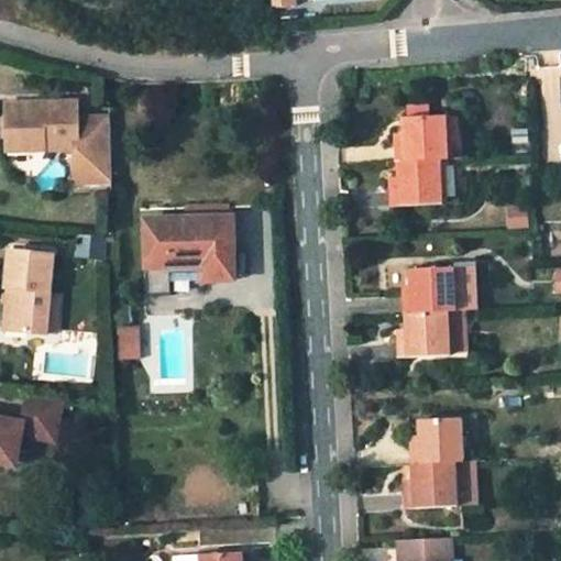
[(158,48),(160,57),(167,57),(179,57),(177,47),(158,48)]
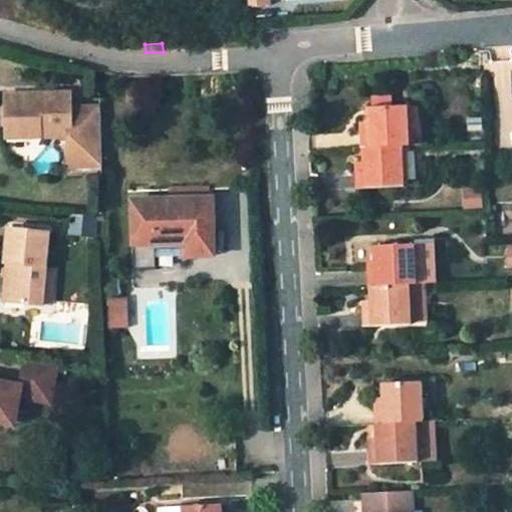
[(67,91),(2,93),(3,137),(66,135),(67,166),(100,165),(98,105),(68,106),(67,91)]
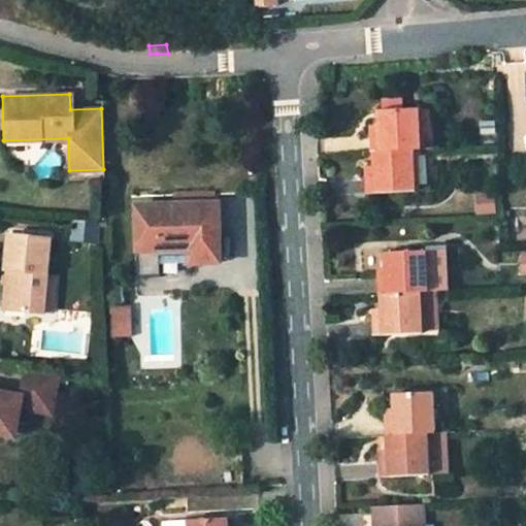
[(381,99),(382,109),(398,108),(398,98),(381,99)]
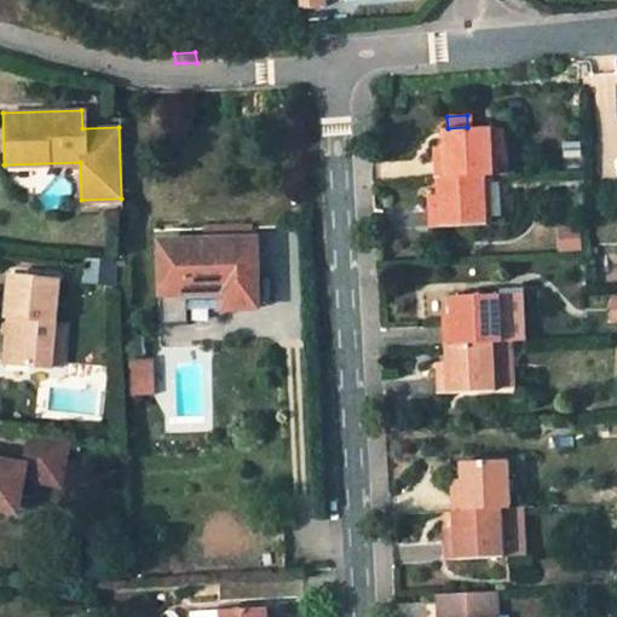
[(490,130),(490,126),(467,127),(448,128),(440,130),(442,145),(442,149),(432,150),(433,177),(483,174),(492,174),(491,155),(490,130)]
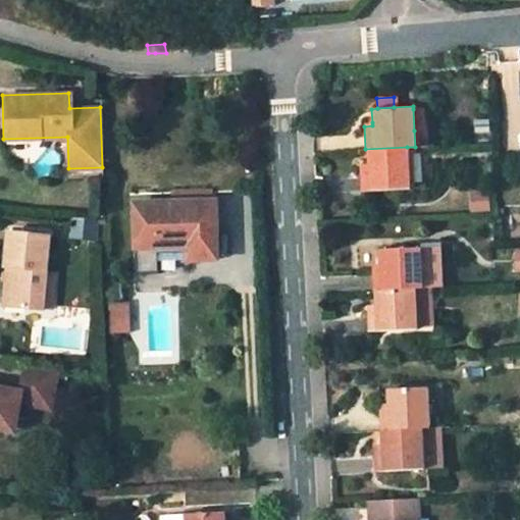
[(422,108),(413,109),(414,131),(423,130),(422,108)]
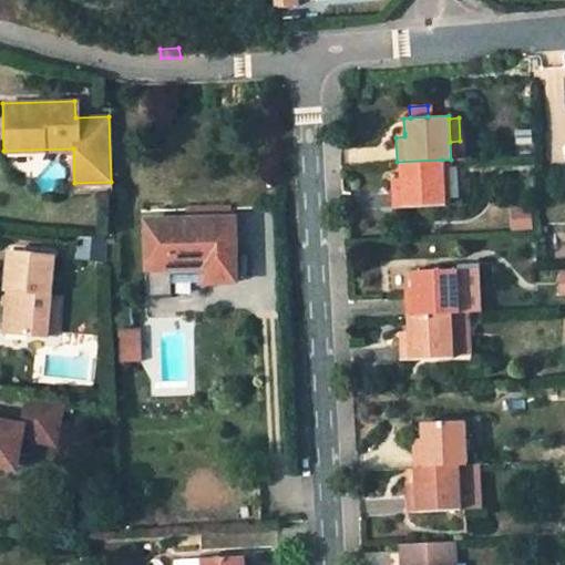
[(389,183),(391,206),(445,204),(442,160),(397,162),(398,177),(399,182),(389,183)]
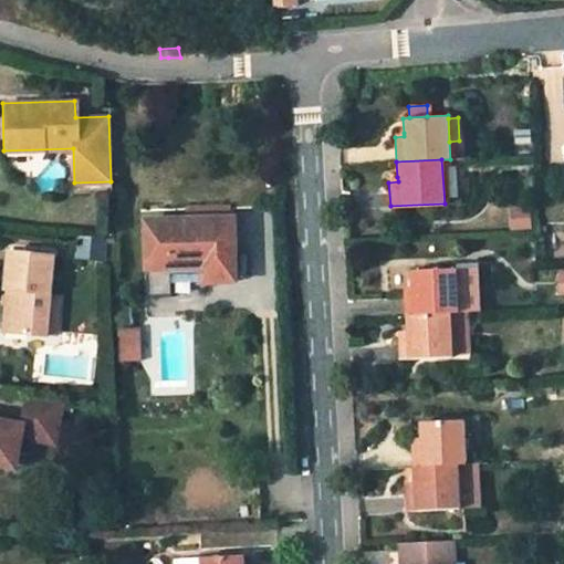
[(231,219),(146,220),(147,262),(167,261),(167,267),(204,267),(204,281),(235,280),(231,219)]
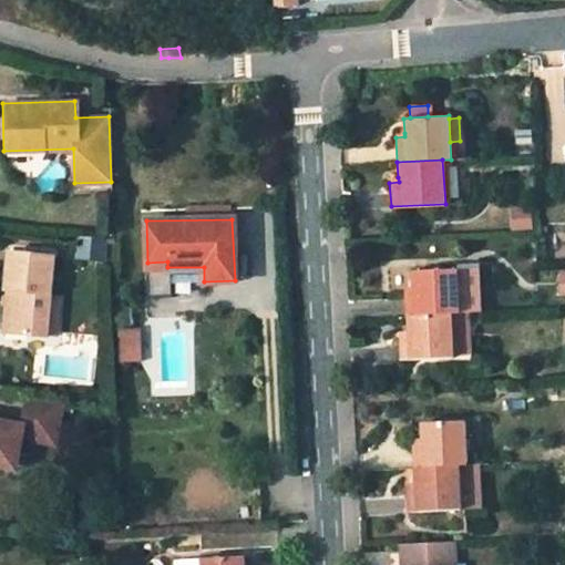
[(50,254),(6,250),(1,289),(4,289),(0,322),(0,330),(42,335),(42,332),(45,295),(50,254)]
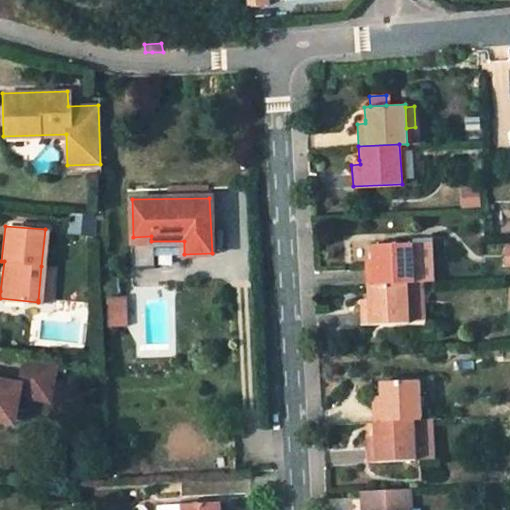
[(412,242),(414,282),(422,281),(433,281),(431,241),(412,242)]
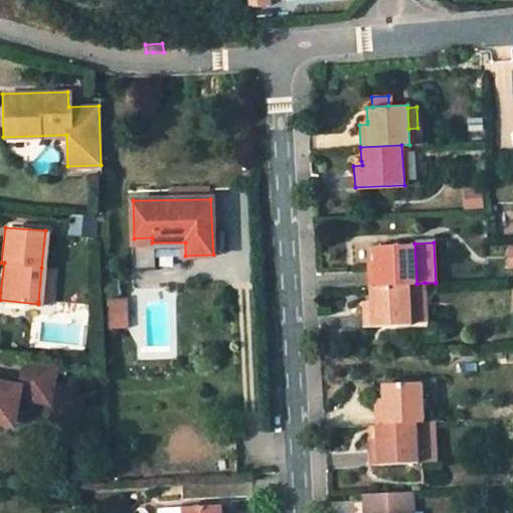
[(416,284),(414,243),(373,245),(374,260),(375,264),(367,264),(368,287),(409,284),(416,284)]
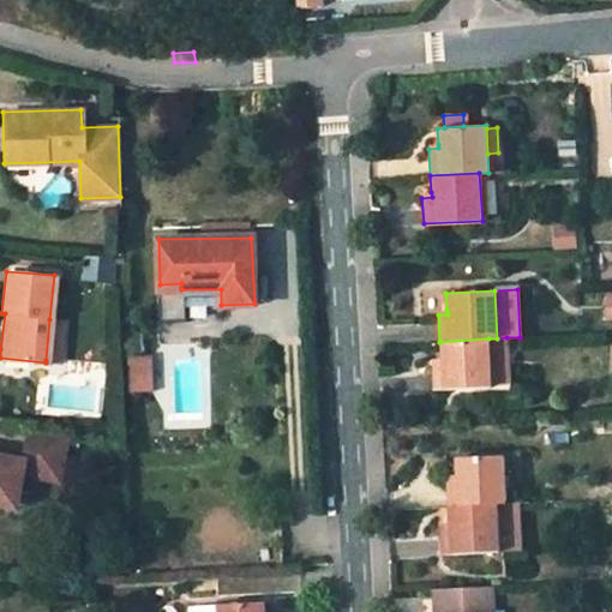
[(61,321),(49,319),(46,360),(58,361),(61,321)]
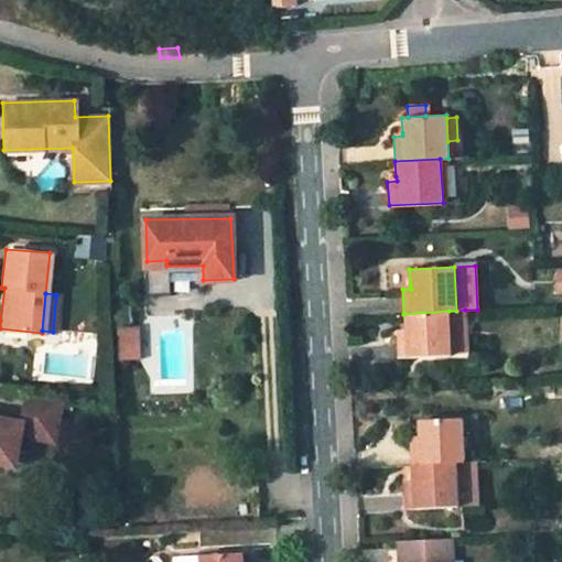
[(449,311),(451,355),(467,354),(465,310),(456,311),(449,311)]
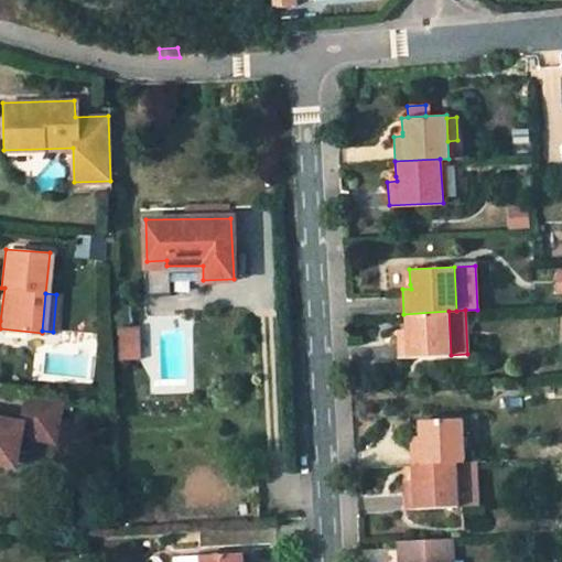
[(395,333),(397,357),(451,355),(449,311),(403,314),(403,327),(404,333),(395,333)]
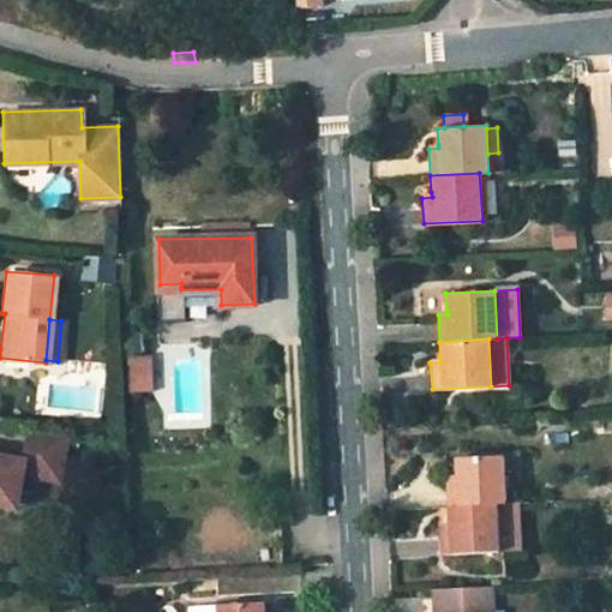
[(63,436),(25,429),(19,457),(0,454),(0,486),(1,480),(16,483),(18,473),(54,480),(63,436)]
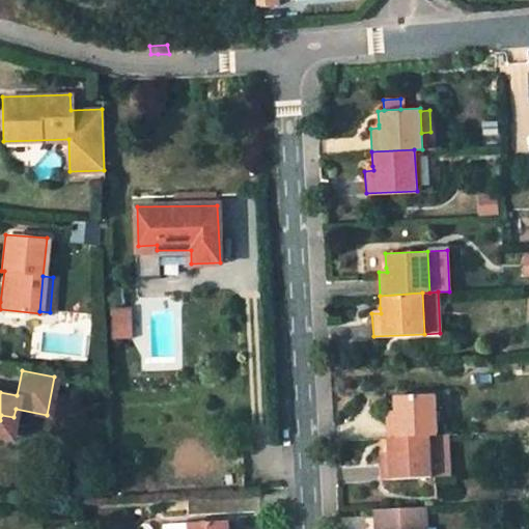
[(437,434),(434,392),(392,394),(393,409),(394,414),(385,414),(386,436),(437,434)]
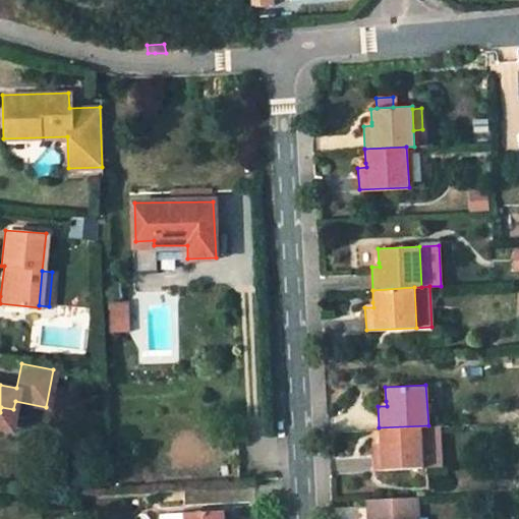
[(13,409),(1,407),(0,412),(0,428),(9,430),(13,409)]
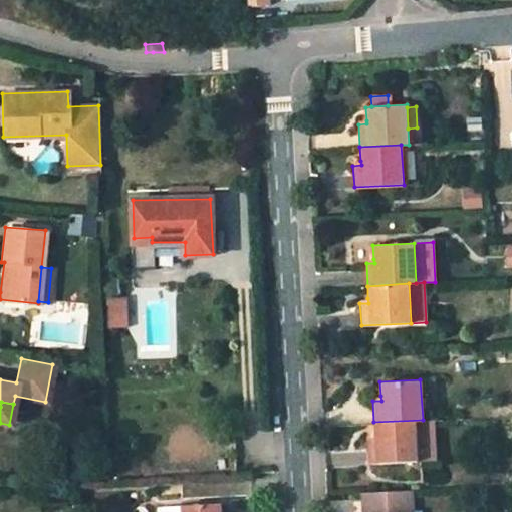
[(367,441),(368,463),(418,461),(416,421),(373,422),(374,436),(374,441),(367,441)]
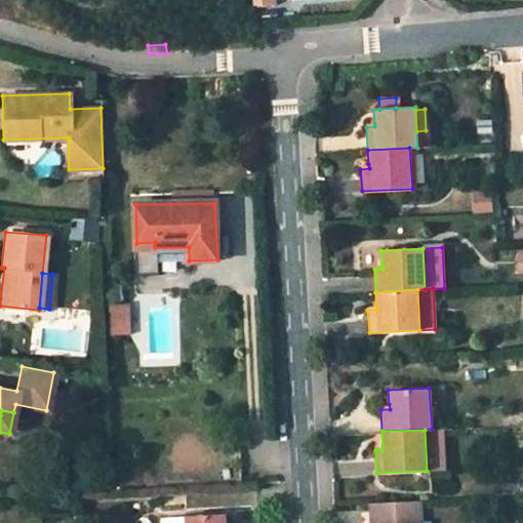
[(421,522),(420,499),(367,503),(368,522),(421,522)]
